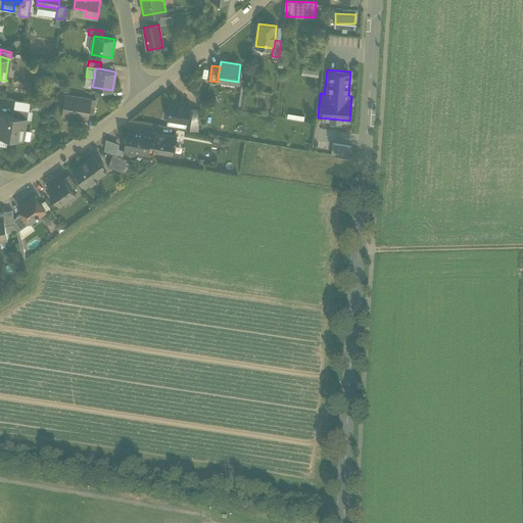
[(90,99),(65,95),(62,114),(87,119),(88,112),(90,99)]
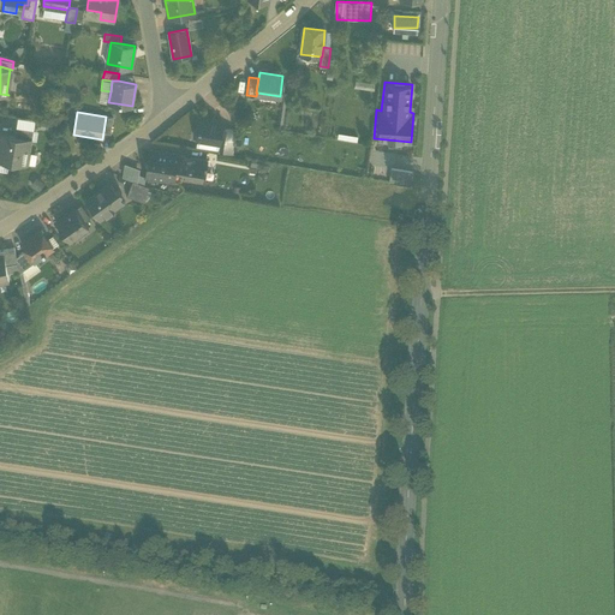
[(113,118),(106,117),(103,132),(111,133),(113,118)]
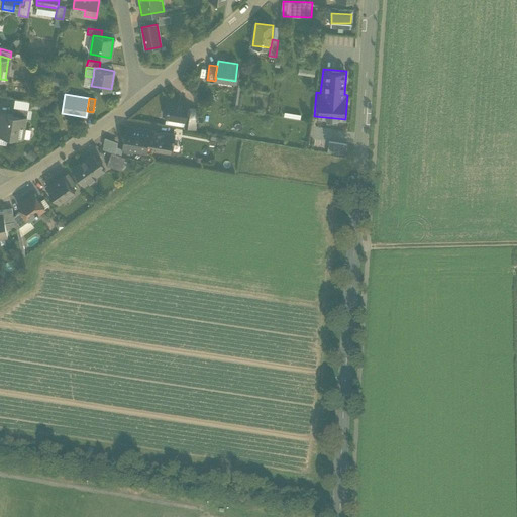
[(188,103),(169,100),(166,117),(185,120),(187,108),(188,103)]
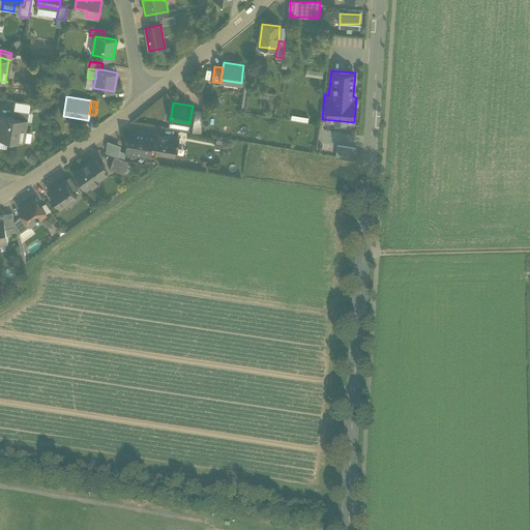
[(15,109),(13,109),(12,117),(28,119),(29,111),(24,111),(15,109)]
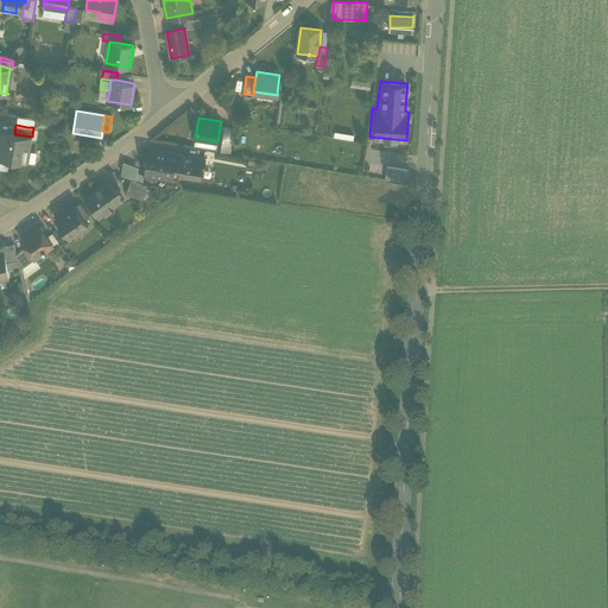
[(216,149),(232,151),(230,130),(220,127),(217,141),(216,149)]
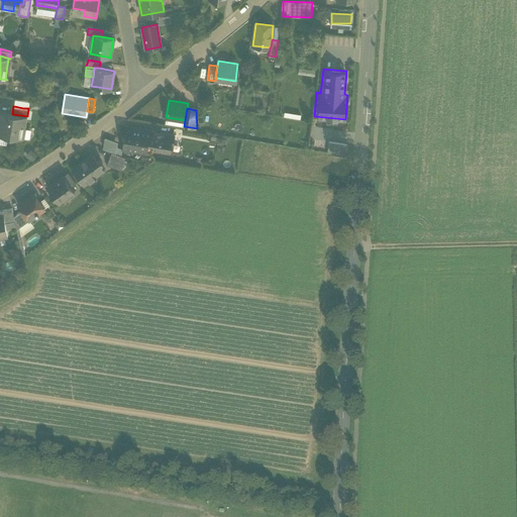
[(12,114),(0,111),(0,112),(0,113),(0,115),(0,120),(0,121),(0,134),(23,138),(23,137),(29,138),(31,128),(23,127),(25,117),(27,117),(27,116),(12,114)]
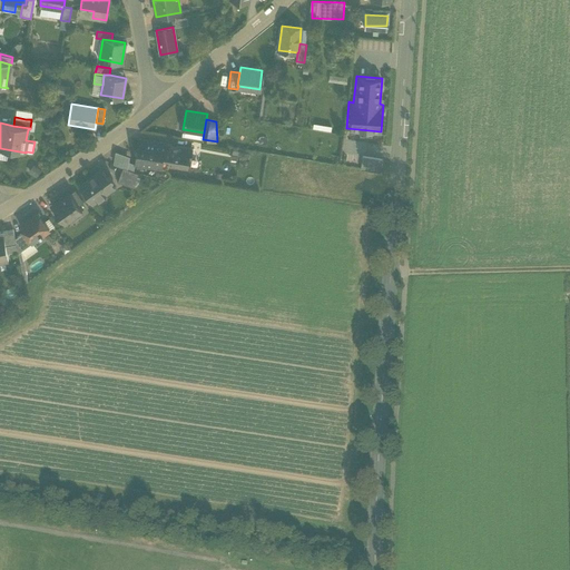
[(204,133),(183,129),(182,135),(203,139),(204,133)]
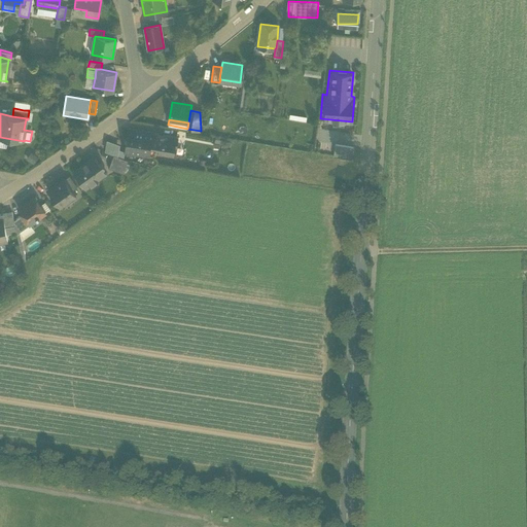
[(153,133),(129,129),(125,151),(149,155),(151,142),(153,133)]
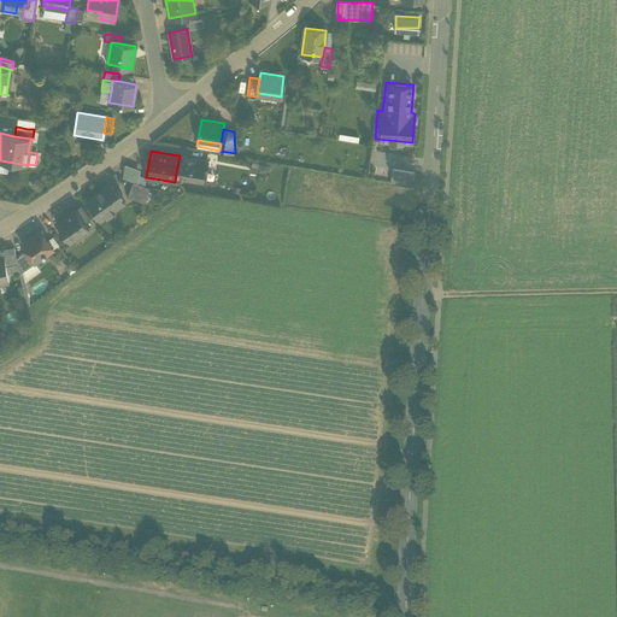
[(209,160),(180,156),(177,166),(184,168),(183,176),(203,178),(204,169),(206,169),(209,160)]
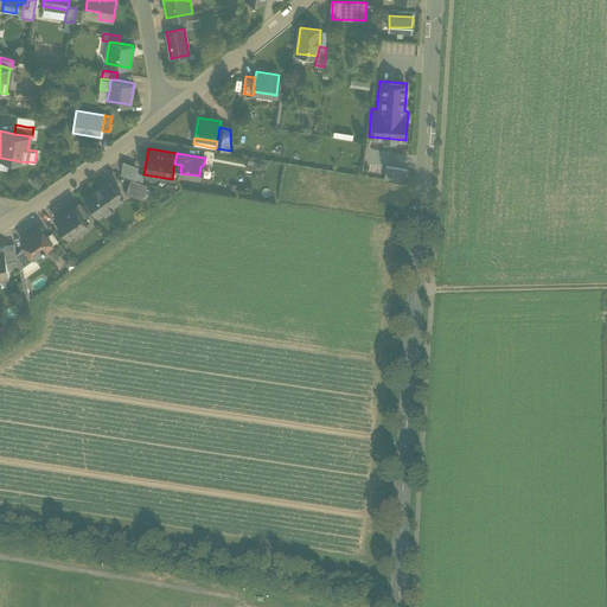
[(138,166),(123,161),(121,174),(135,179),(138,166)]
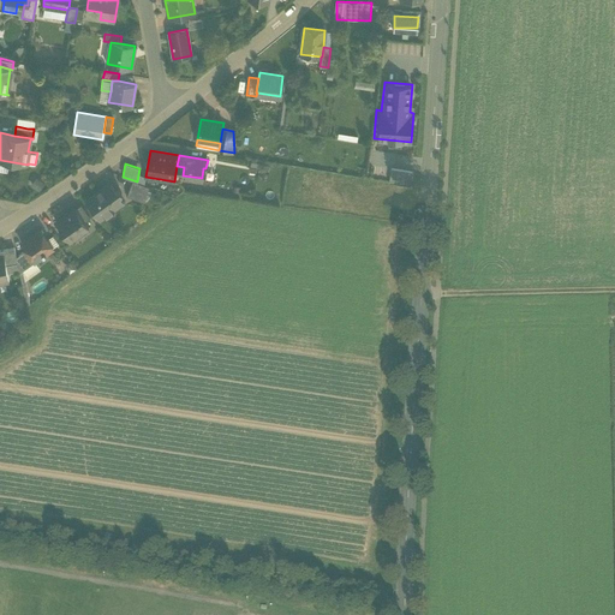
[(412,171),(392,167),(389,181),(410,185),(412,171)]
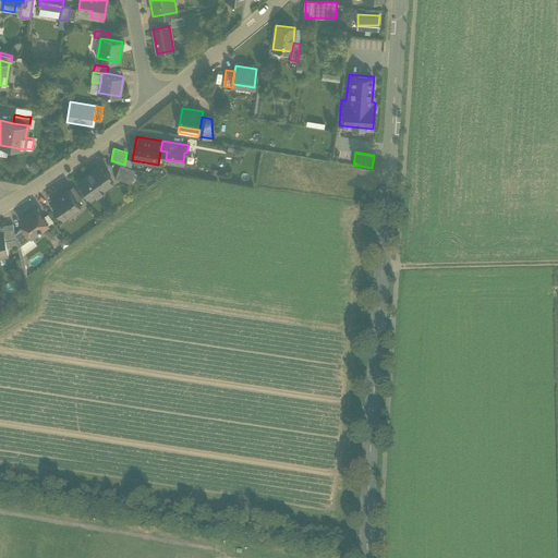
[(135,169),(120,164),(116,178),(131,183),(135,169)]
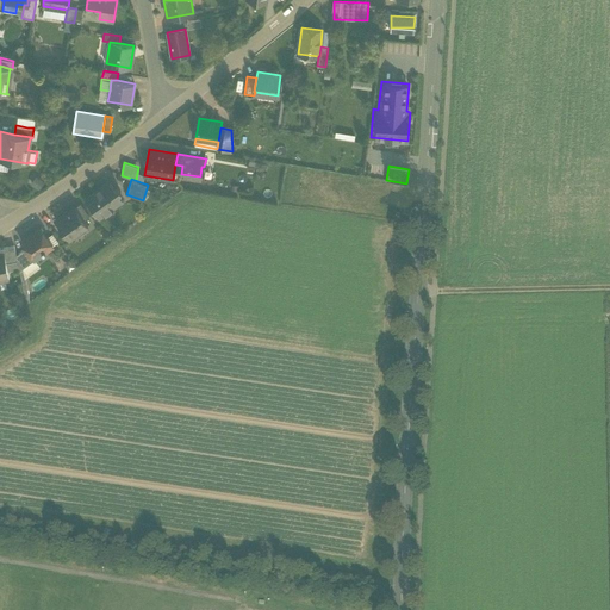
[(107,182),(86,198),(99,217),(123,200),(119,194),(120,191),(118,187),(113,187),(110,182),(107,182)]
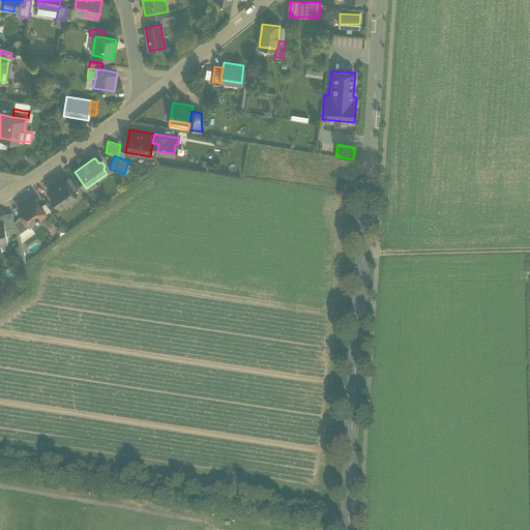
[(78,187),(69,176),(64,180),(72,190),(78,187)]
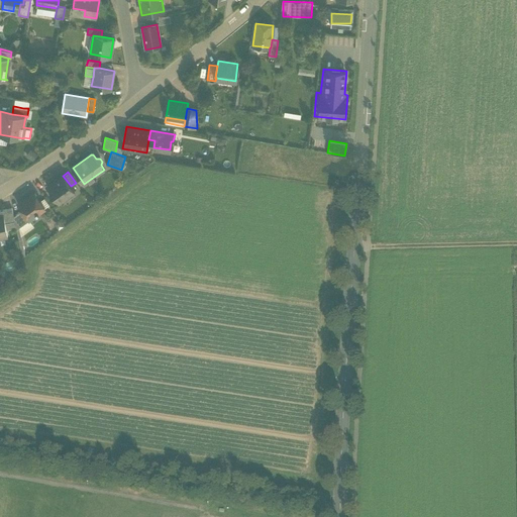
[(63,176),(63,175),(46,186),(60,203),(59,201),(73,191),(74,192),(75,192),(71,186),(63,176)]
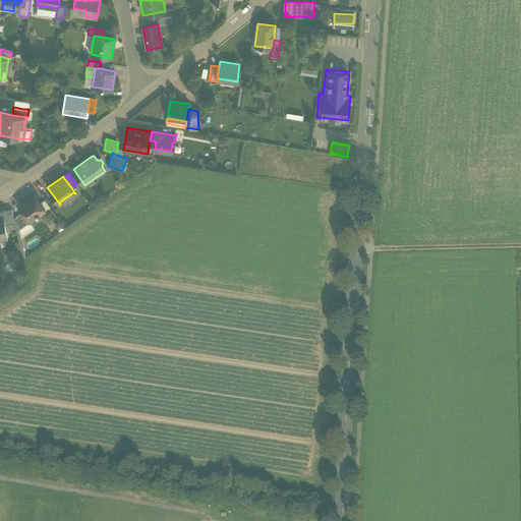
[(34,194),(17,206),(21,211),(30,221),(45,210),(41,204),(34,194)]
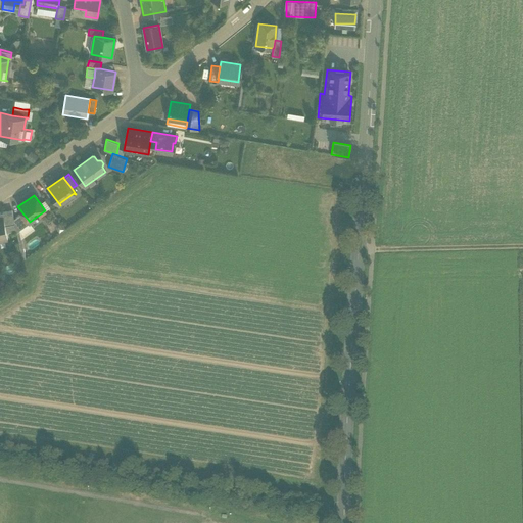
[(41,204),(45,210),(50,207),(46,200),(41,204)]
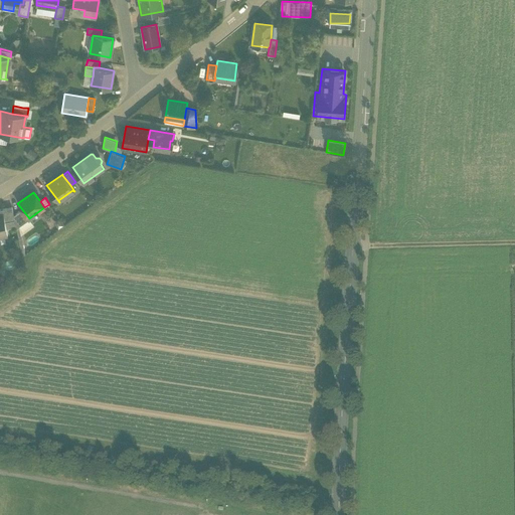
[(12,206),(0,208),(0,213),(0,214),(3,213),(5,221),(14,219),(13,214),(12,206)]
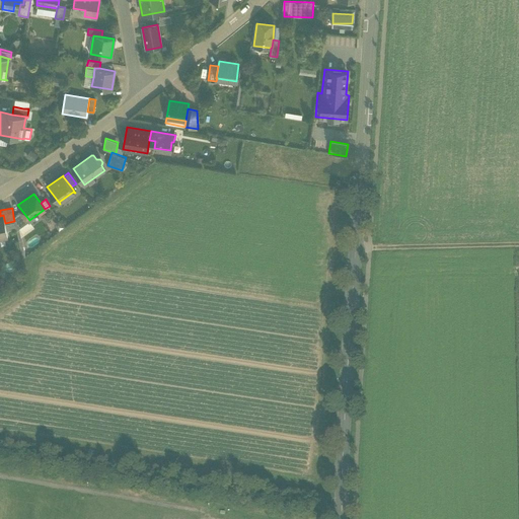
[(21,210),(13,216),(14,221),(16,229),(20,226),(29,220),(21,210)]
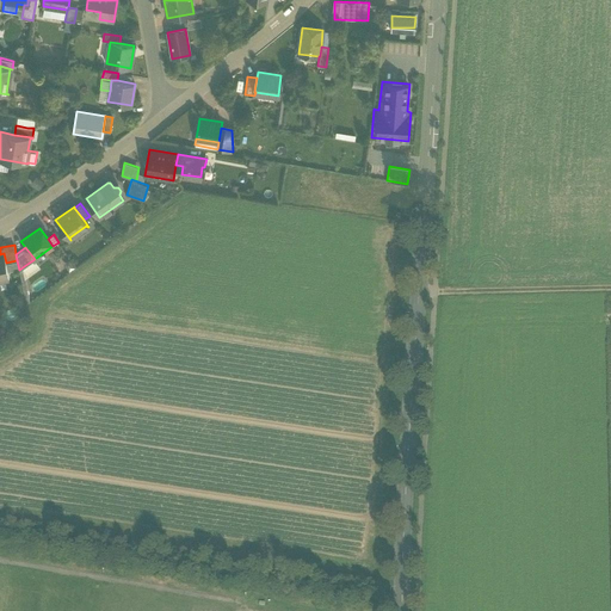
[(39,267),(35,259),(24,266),(30,275),(39,267)]
